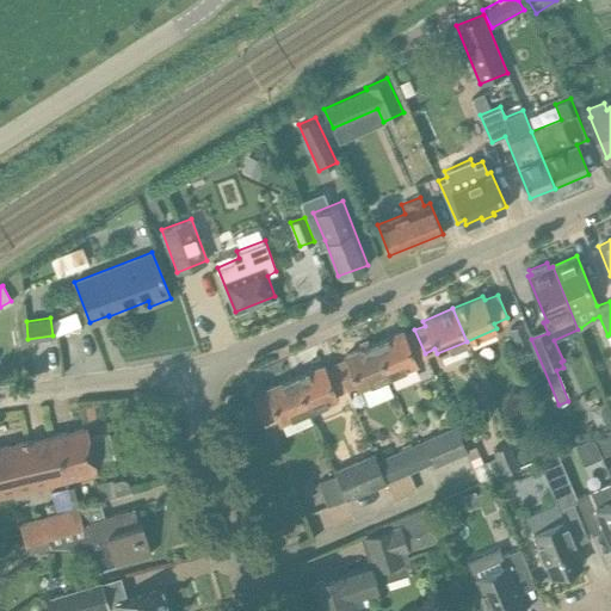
[(523,321),(510,327),(520,352),(534,346),(523,321)]
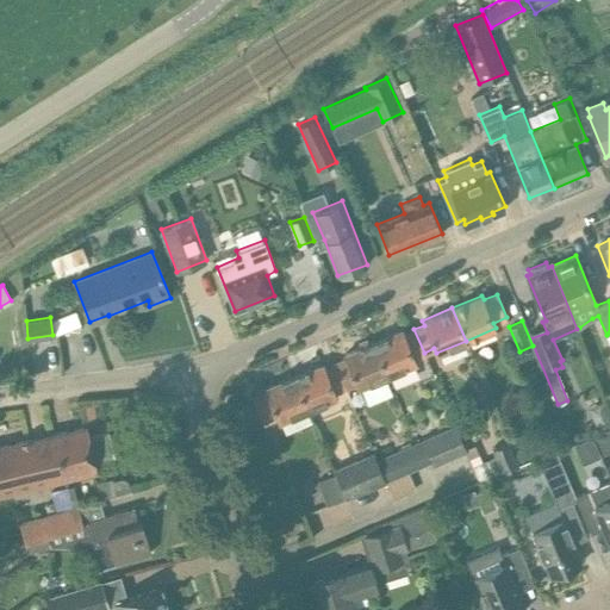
[(424,353),(414,329),(404,334),(403,329),(373,342),(387,374),(416,362),(414,358),(424,353)]
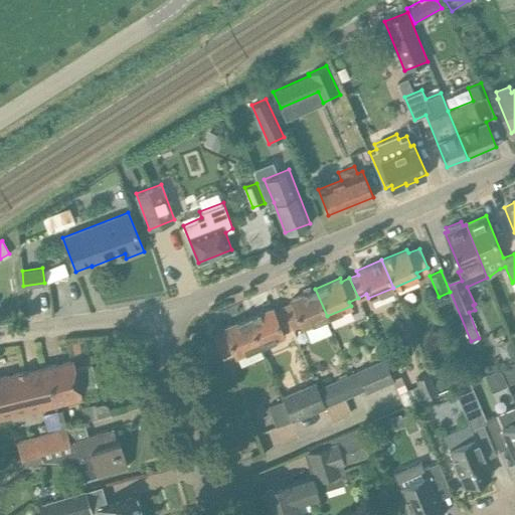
[(327,316),(315,289),(290,299),(292,303),(283,307),(291,327),(300,323),(301,327),(327,316)]
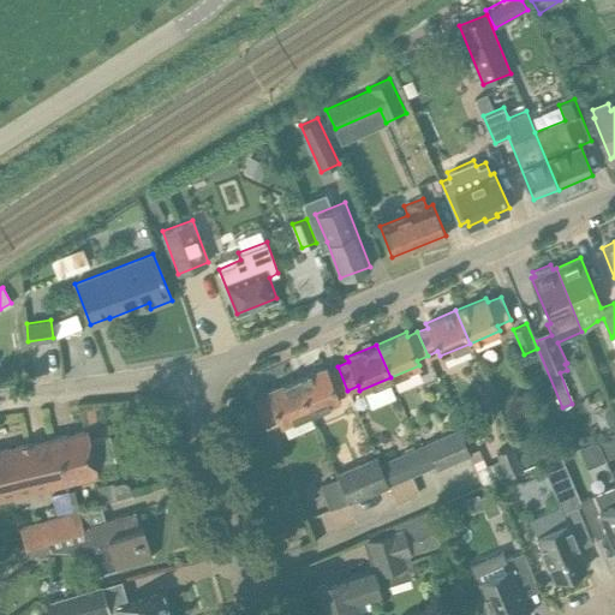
[(347,390),(338,366),(328,370),(326,365),(296,378),(310,412),(340,399),(338,394),(347,390)]
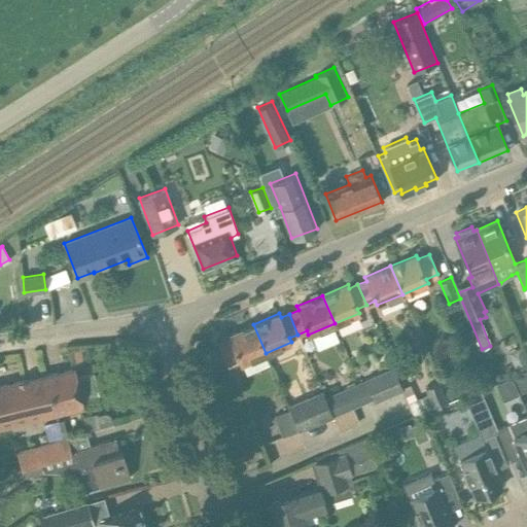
[(266,353),(253,324),(229,336),(230,339),(218,344),(227,364),(239,360),(240,363),(266,353)]
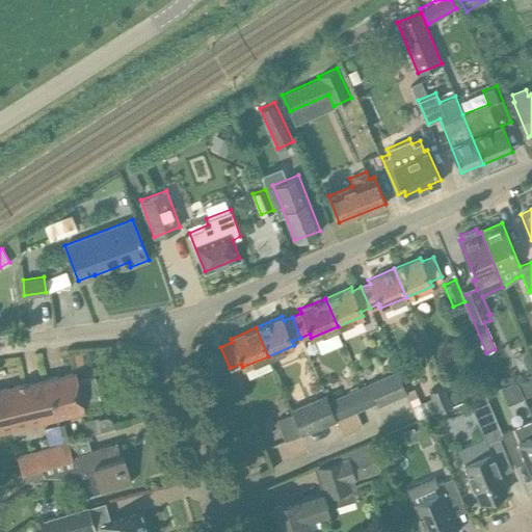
[(526,377),(531,374),(531,362),(530,357),(525,355),(519,364),(526,377)]
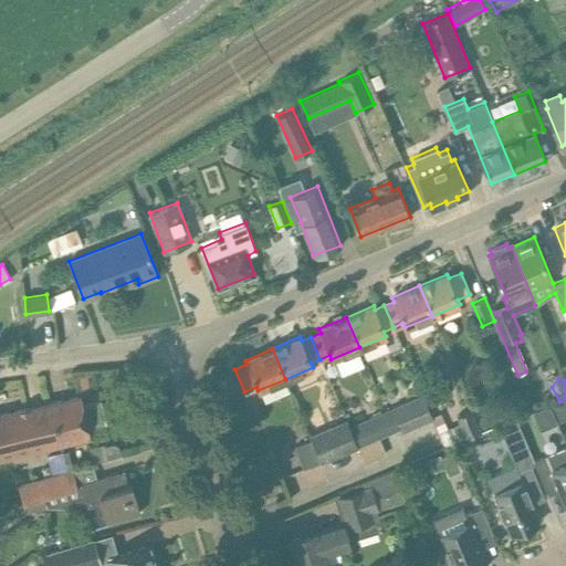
[(432,419),(422,394),(391,406),(392,407),(401,428),(402,431),(432,419)]
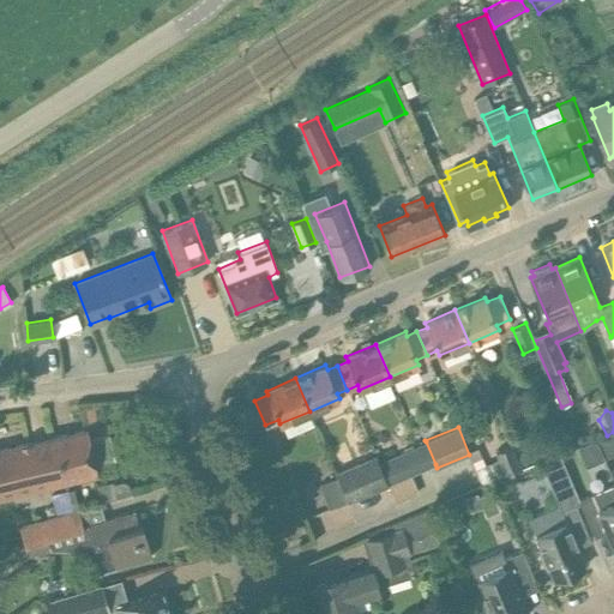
[(0,495),(54,485),(56,491),(67,488),(65,482),(79,479),(78,473),(96,469),(95,462),(113,458),(108,434),(102,435),(102,434),(89,438),(88,428),(0,447),(0,495)]
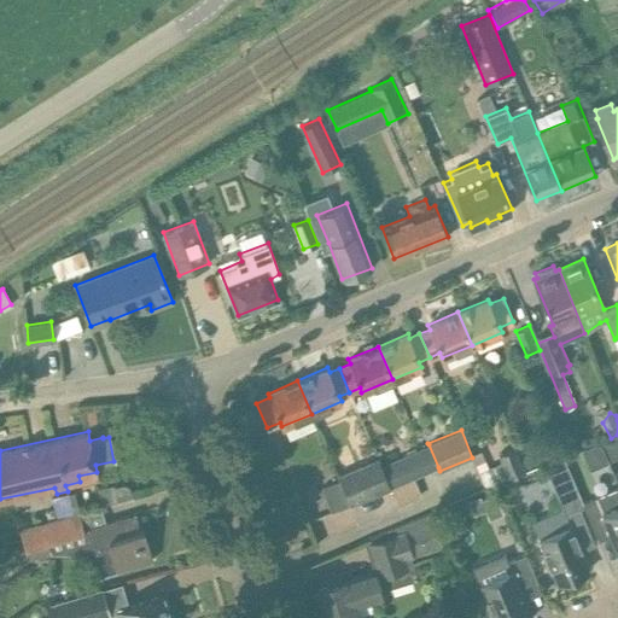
[(599,439),(586,445),(590,462),(606,458),(599,439)]
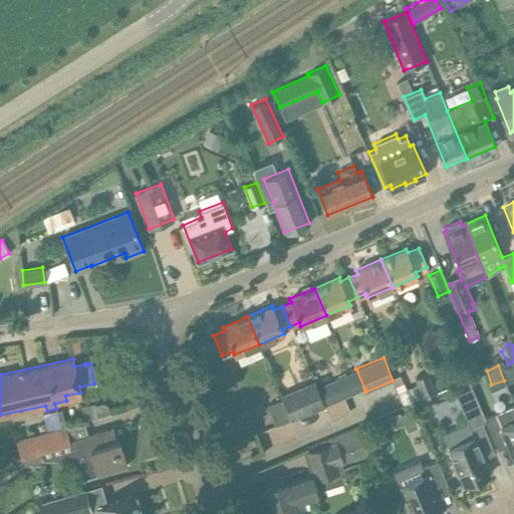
[(364,389),(356,369),(317,387),(325,405),(331,421),(350,413),(344,397),(364,389)]
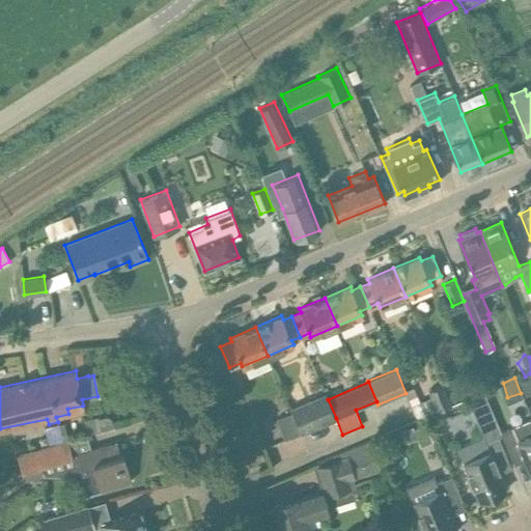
[(451,406),(443,385),(427,391),(430,397),(412,404),(417,420),(451,406)]
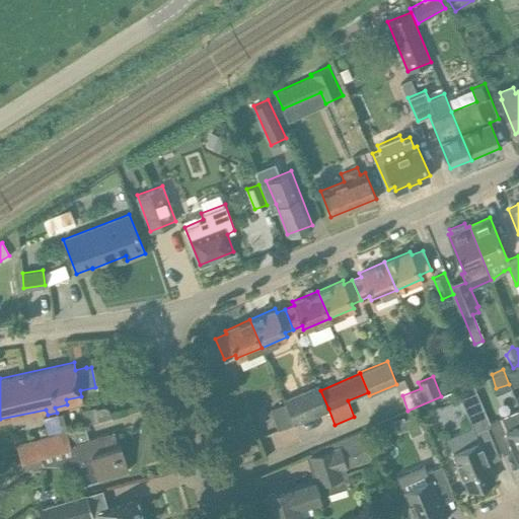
[(320,390),(318,385),(284,399),(285,402),(294,423),(328,409),(320,390)]
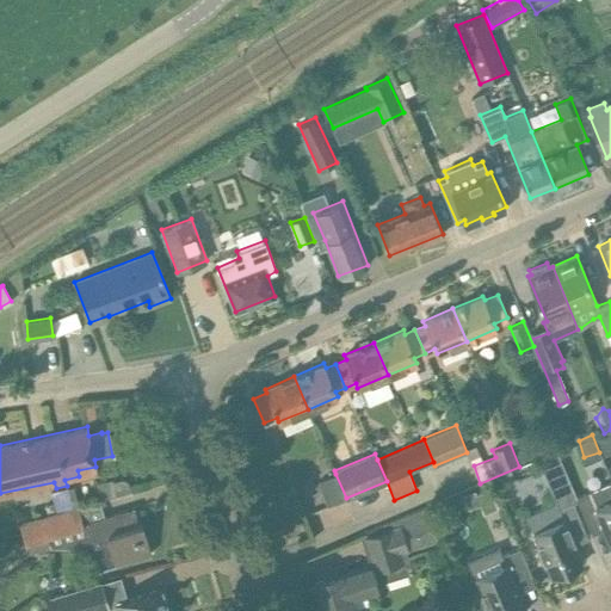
[(346,498),(335,474),(318,481),(328,506),(346,498)]
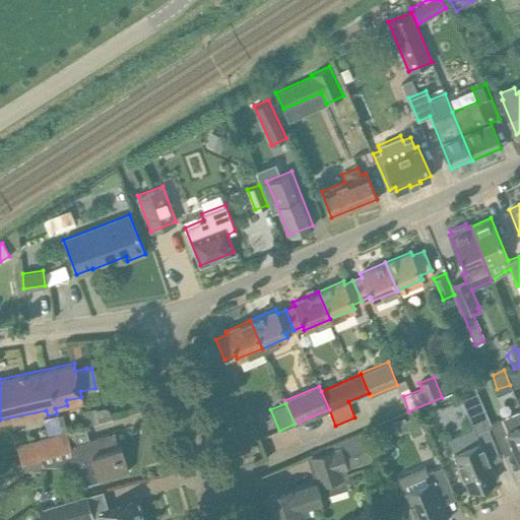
[(519,409),(490,423),(500,447),(511,442),(519,464),(519,409)]
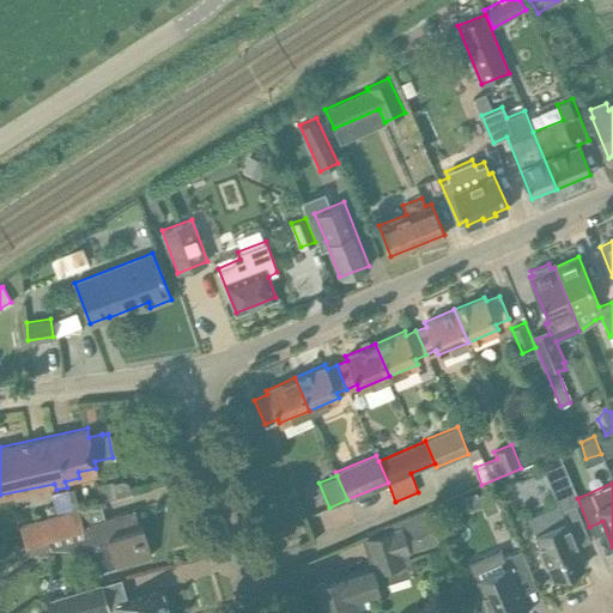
[(475,492),(465,496),(471,510),(481,505),(475,492)]
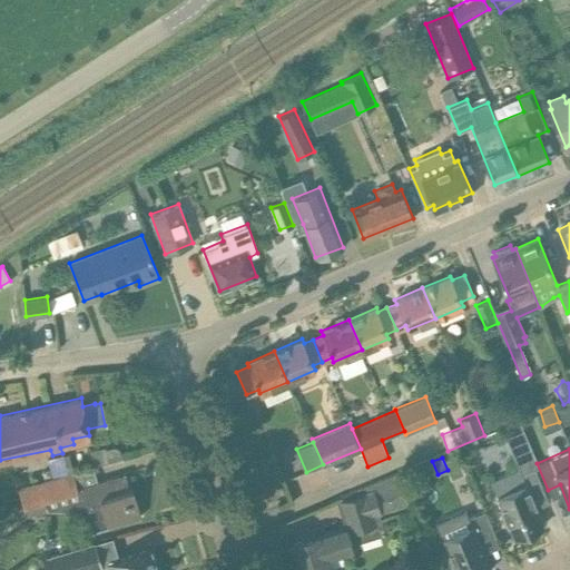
[(519,469),(490,481),(514,538),(543,526),(532,500),(544,494),(533,468),(521,473),(519,469)]
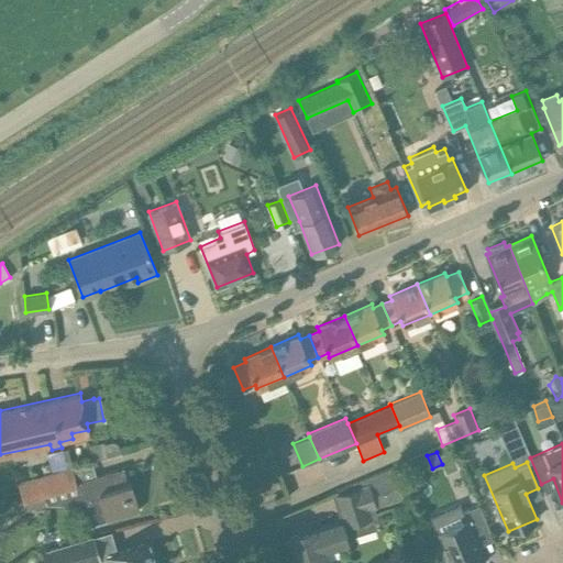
[(74,466),(18,482),(25,509),(47,504),(44,494),(78,484),(78,482),(74,466)]
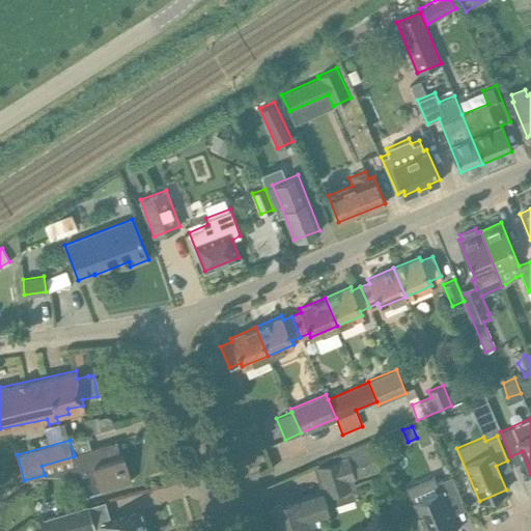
[(273,510),(269,511),(273,524),(277,523),(279,530),(306,530),(303,520),(317,515),(328,512),(327,509),(333,507),(337,499),(355,494),(351,480),(380,470),(372,447),(370,441),(337,454),(339,458),(337,459),(338,460),(341,473),(320,479),(325,492),(320,493),(296,500),(296,499),(291,500),(272,506),(273,510)]
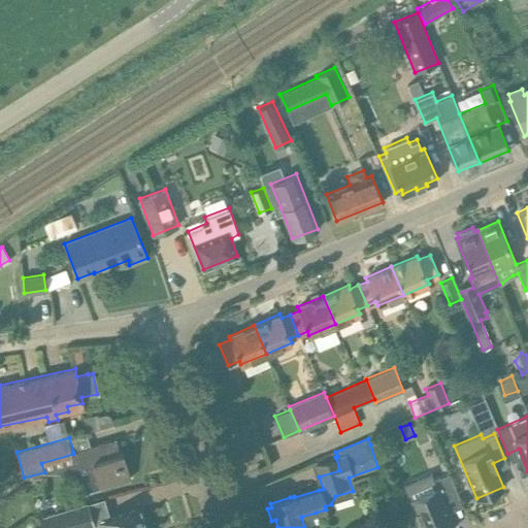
[(73,454),(85,491),(130,477),(123,450),(113,453),(110,440),(73,452),(73,454)]
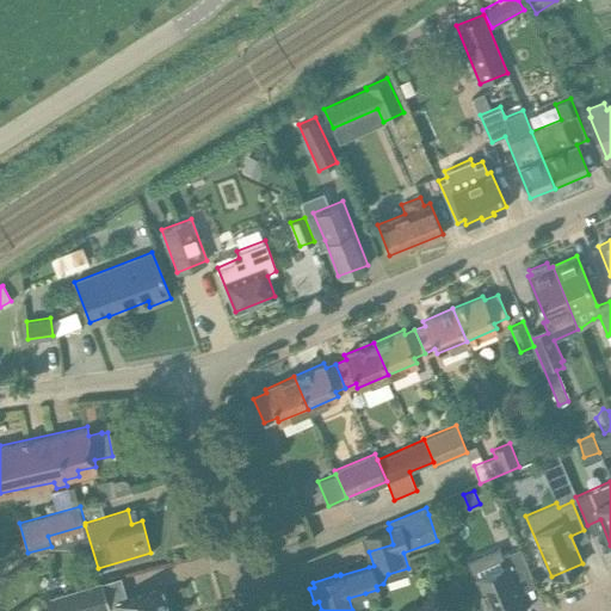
[(531,576),(519,548),(501,555),(498,547),(464,560),(470,578),(485,609),(487,609),(487,610),(524,610),(526,610),(514,584),(531,576)]
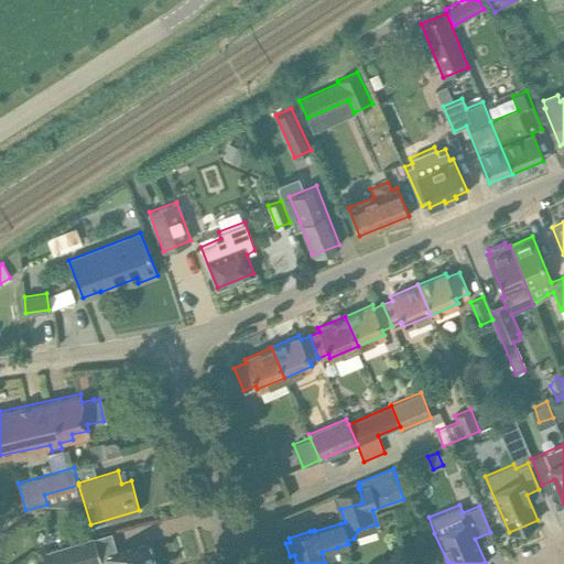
[(115,553),(114,551),(100,554),(99,555),(99,554),(94,537),(93,537),(88,538),(35,554),(35,553),(34,554),(36,563),(87,563),(90,563),(154,563),(149,543),(115,553)]
